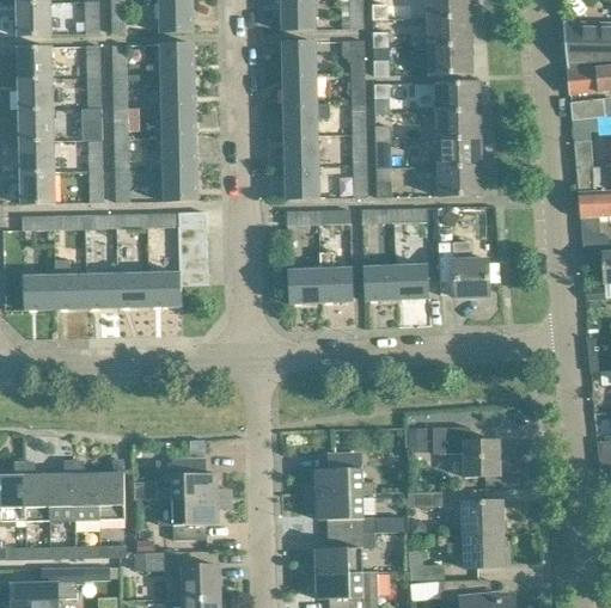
[(123,0),(110,1),(111,32),(124,31),(123,0)]
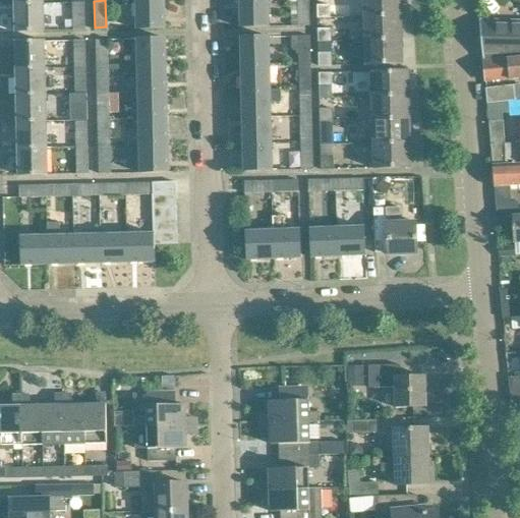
[(133,0),(134,26),(165,26),(164,0),(133,0)]
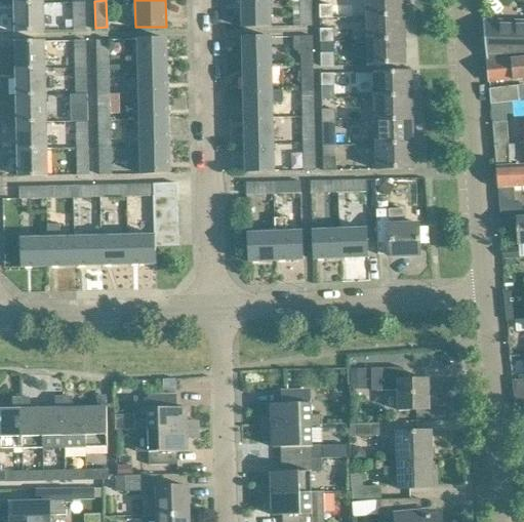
[(240,0),(241,26),(270,25),(270,0),(240,0)]
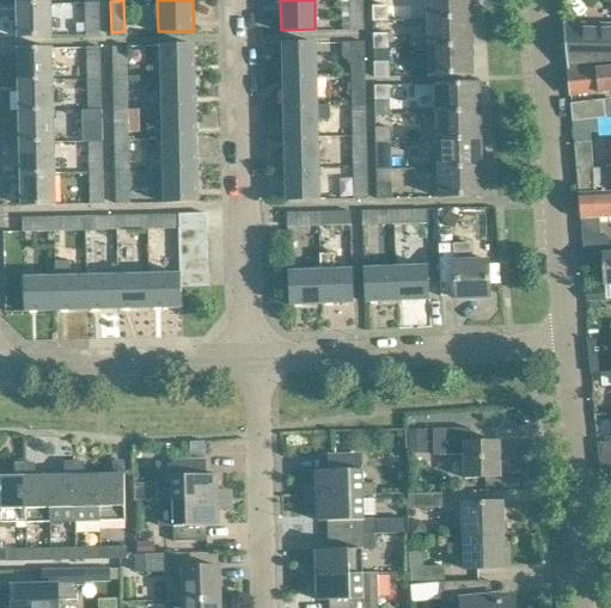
[(340,0),(340,5),(342,5),(342,28),(362,28),(361,0),(340,0)]
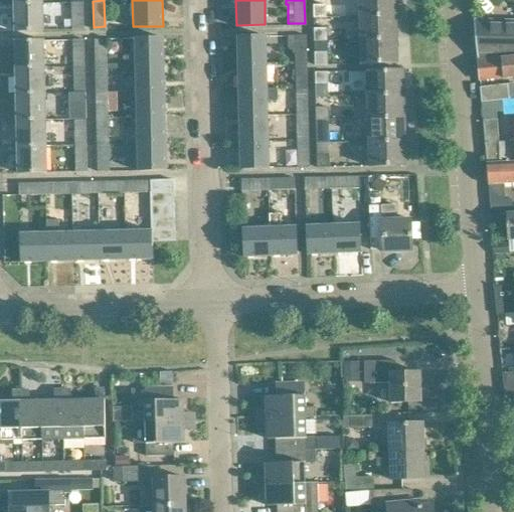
[(359,0),(360,14),(395,14),(394,0),(359,0)]
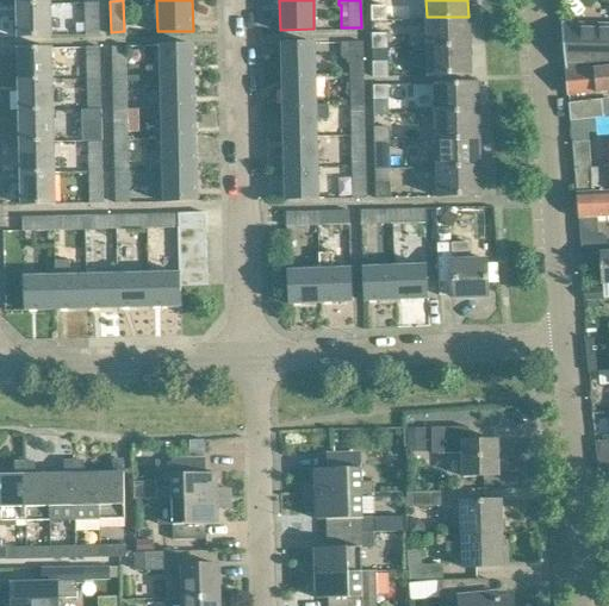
[(98,1),(84,1),(85,22),(61,23),(61,33),(84,32),(99,32),(98,1)]
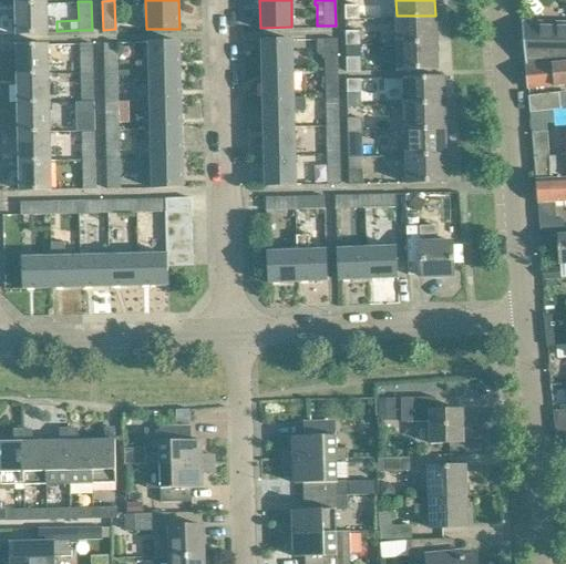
[(45,2),(14,2),(16,32),(47,32),(45,2)]
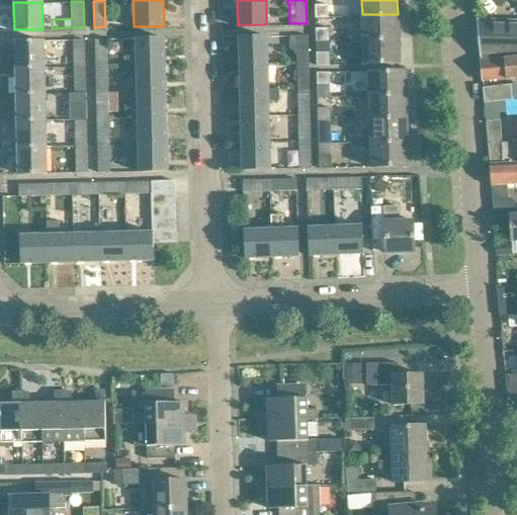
[(315,3),(315,16),(328,15),(327,3),(315,3)]
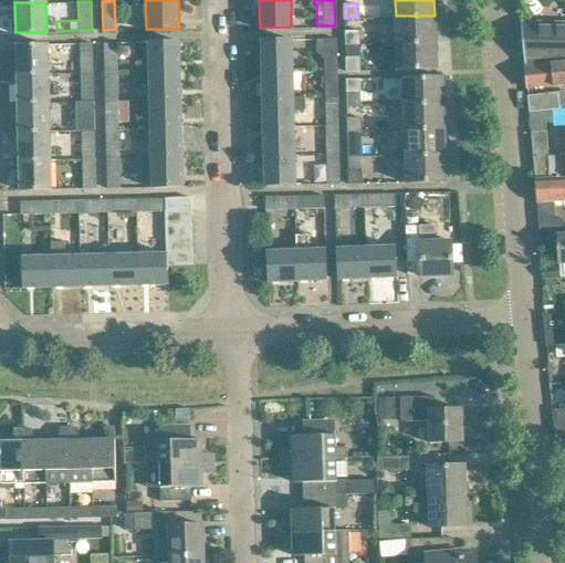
[(136,10),(118,10),(118,24),(136,24),(136,10)]
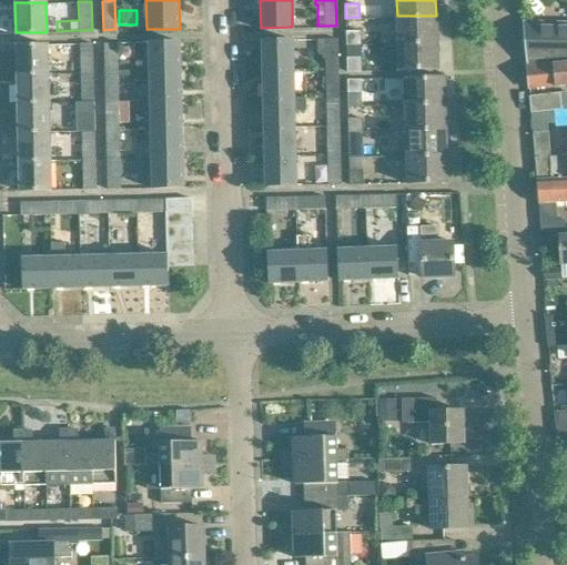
[(397,42),(436,41),(436,16),(397,16),(397,42)]
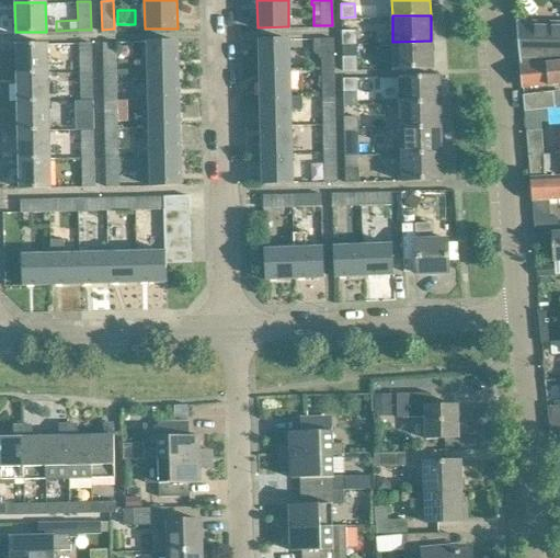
[(520,64),(521,64),(559,58),(559,20),(514,20),(520,64)]
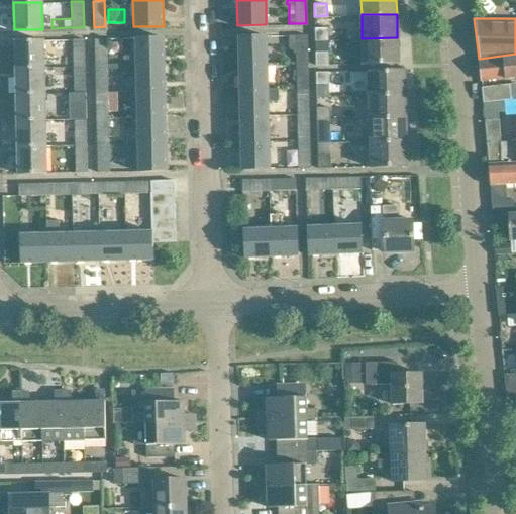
[(315,39),(327,38),(326,27),(314,27),(315,39)]
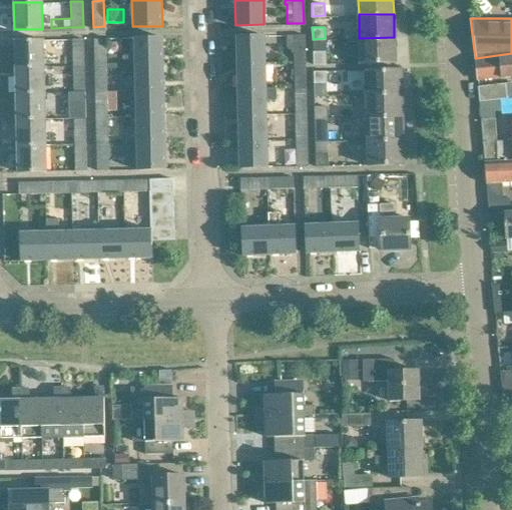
[(236,61),(264,61),(264,34),(235,35),(236,61)]
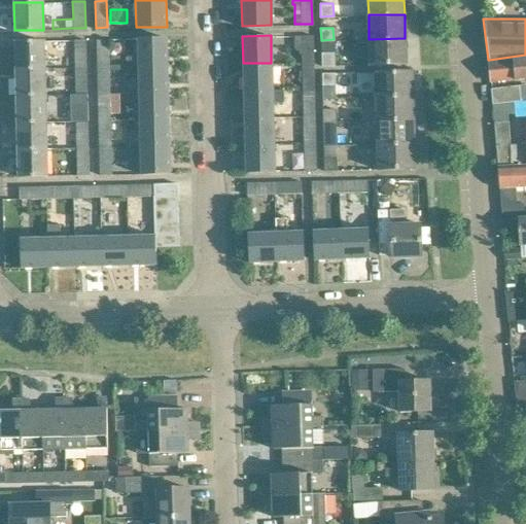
[(301,62),(313,62),(312,35),(294,35),(294,47),(295,47),(301,50),(301,62)]
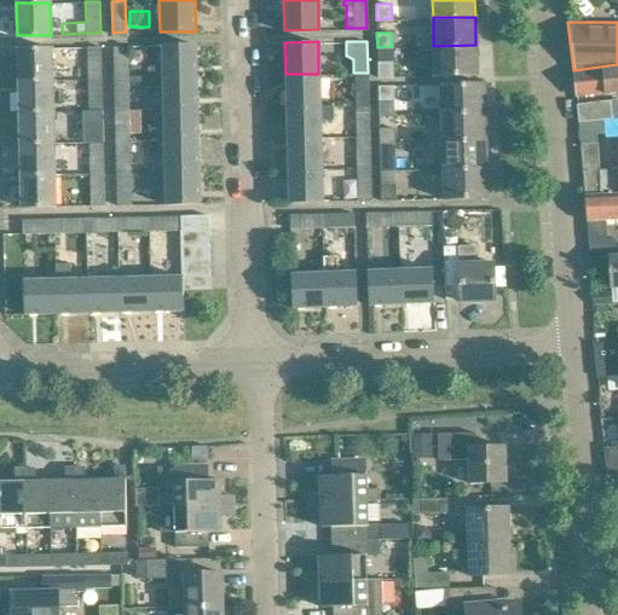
[(161,76),(196,75),(196,44),(161,44),(161,76)]
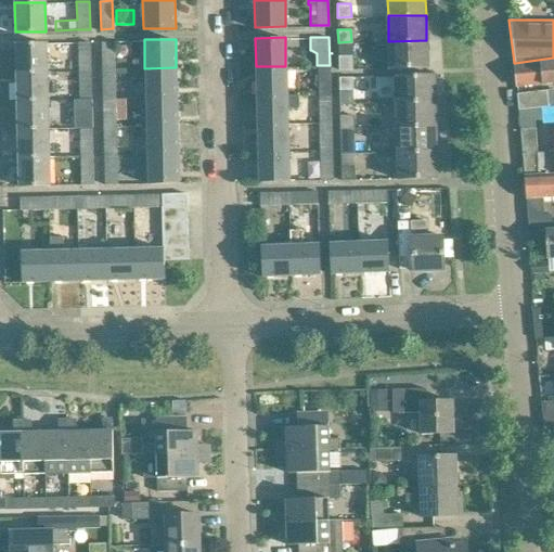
[(102,69),(114,69),(113,40),(101,41),(102,69)]
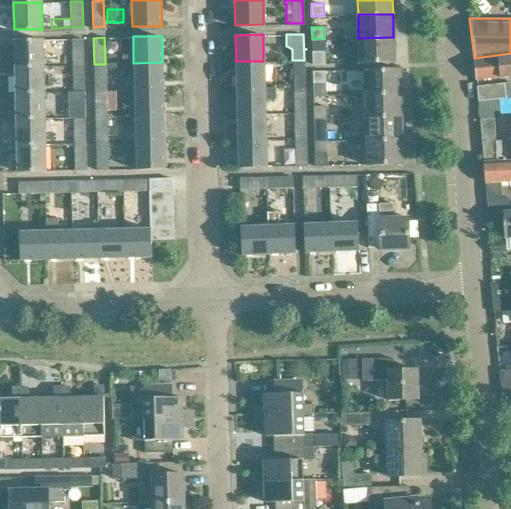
[(393,37),(358,38),(359,62),(394,61),(393,37)]
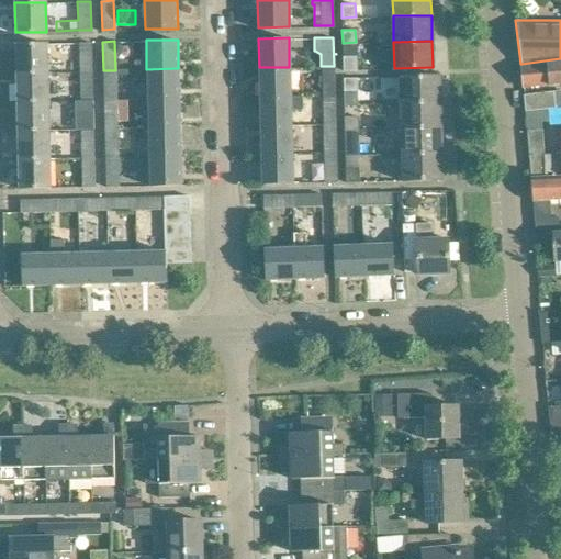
[(79,71),(91,70),(90,42),(79,42),(79,71)]
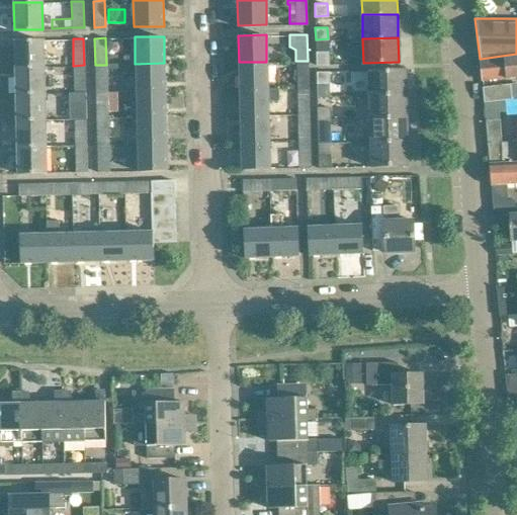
[(328,38),(316,39),(317,64),(328,63),(328,38)]
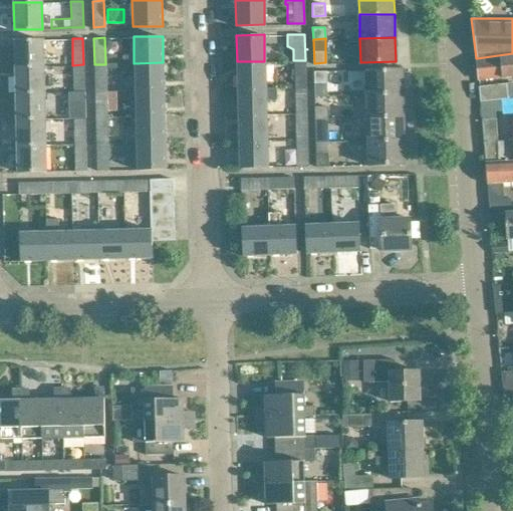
[(15,66),(42,65),(42,39),(14,39),(15,66)]
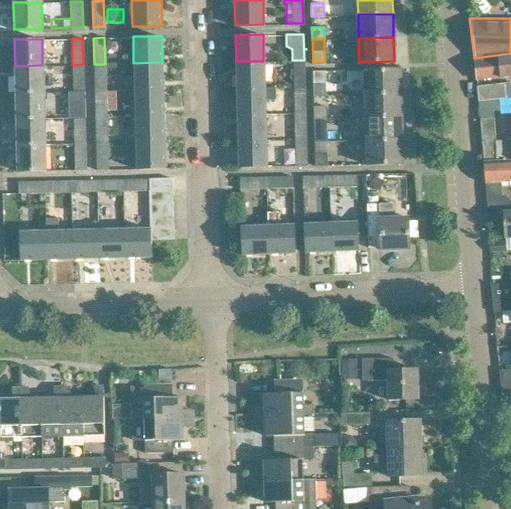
[(510,53),(475,58),(476,78),(510,74),(510,53)]
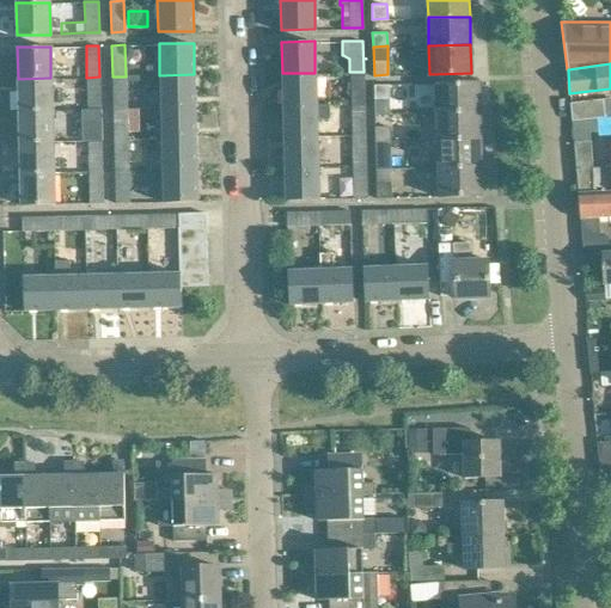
[(350,103),(364,103),(364,72),(349,72),(350,103)]
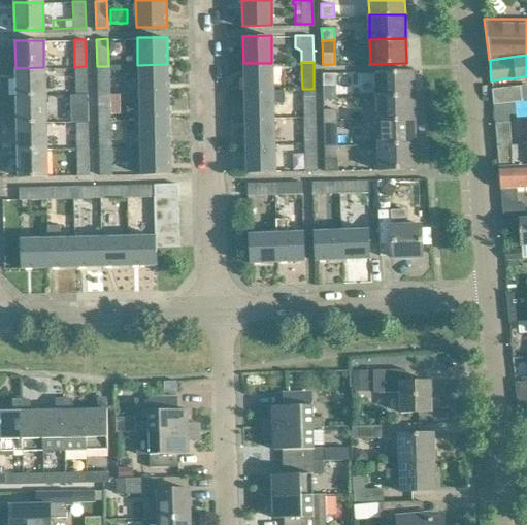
[(243,90),(272,90),(271,63),(243,63),(243,90)]
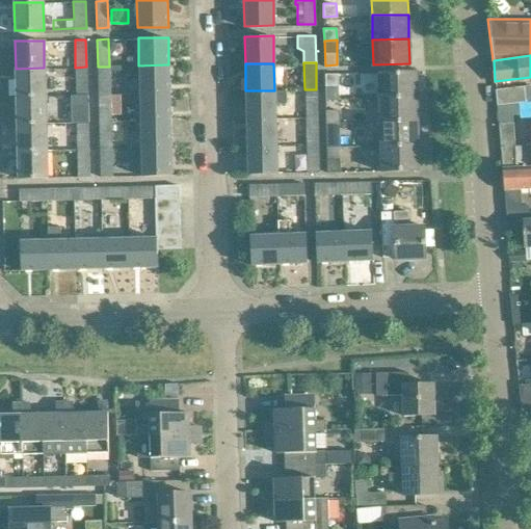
[(139,93),(169,91),(168,64),(138,65),(139,93)]
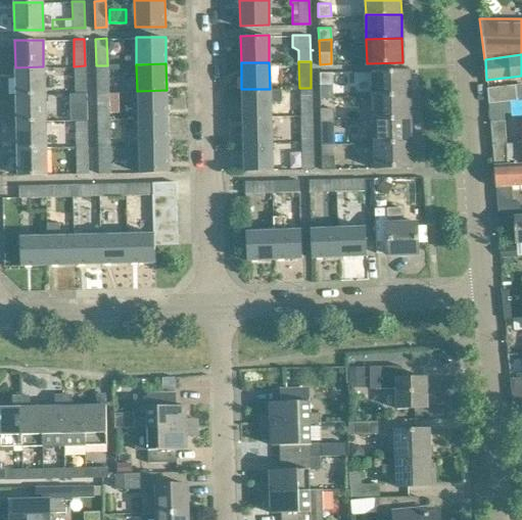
[(75,92),(86,92),(85,65),(74,66),(75,92)]
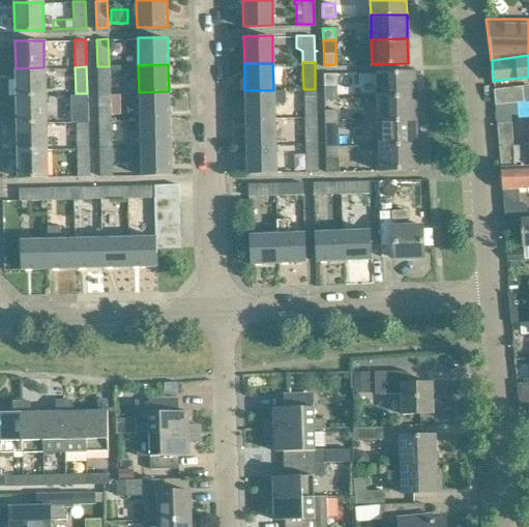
[(97,93),(110,93),(109,66),(97,66),(97,93)]
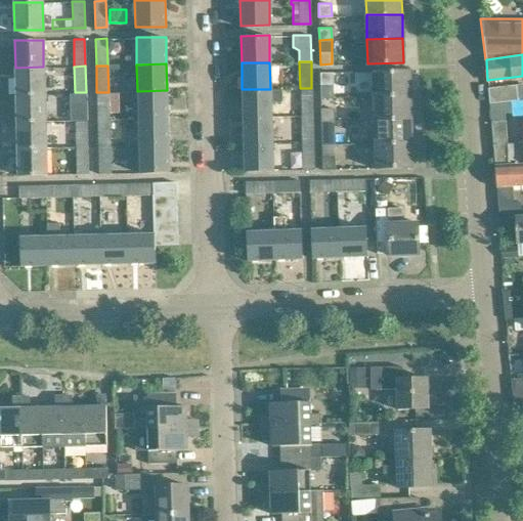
[(15,94),(44,93),(43,67),(15,68),(15,94)]
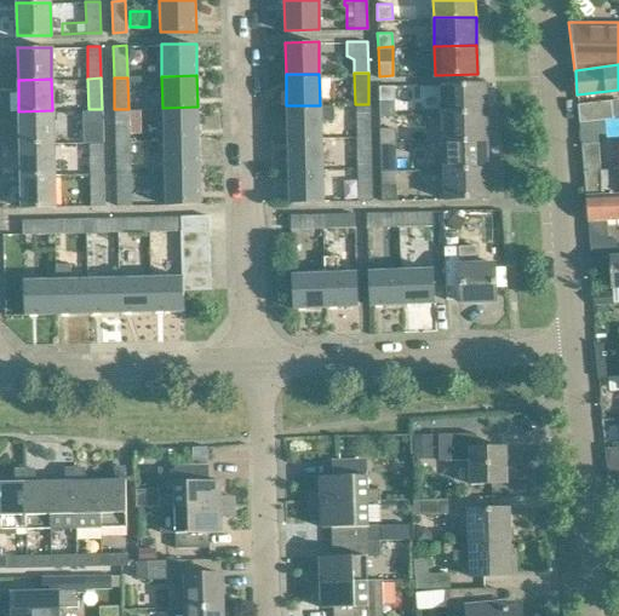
[(441,113),(485,111),(485,82),(441,84),(441,113)]
